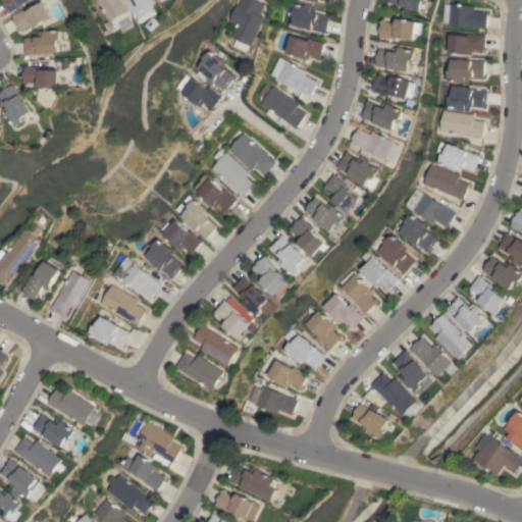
[(34,0),(29,3),(28,2),(25,3),(25,4),(21,6),(21,5),(14,9),(15,10),(10,13),(8,8),(7,8),(4,3),(5,2),(3,0),(34,0)]
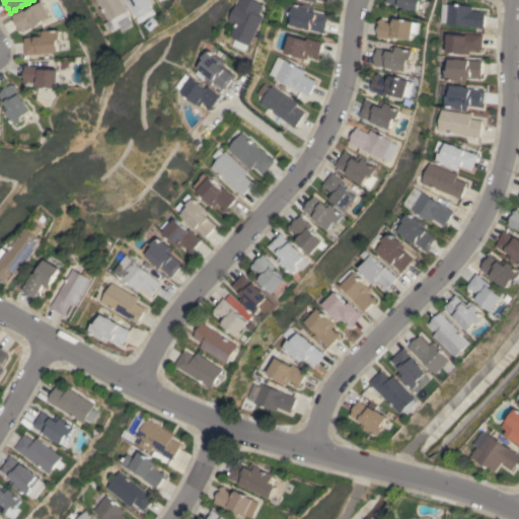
[(121,0),(127,11),(126,11),(129,17),(119,23),(121,26),(112,31),(109,29),(106,27),(104,23),(108,21),(96,0),(121,0)]
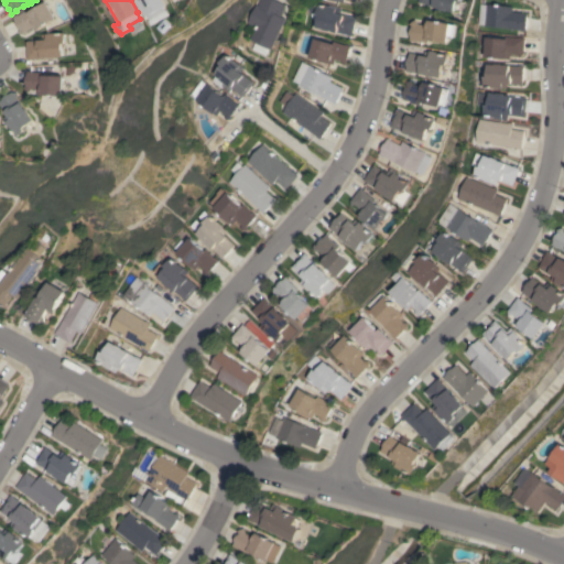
[(151,25),(149,20),(147,15),(144,17),(136,0),(162,0),(165,6),(164,6),(166,10),(167,10),(170,14),(151,25)]
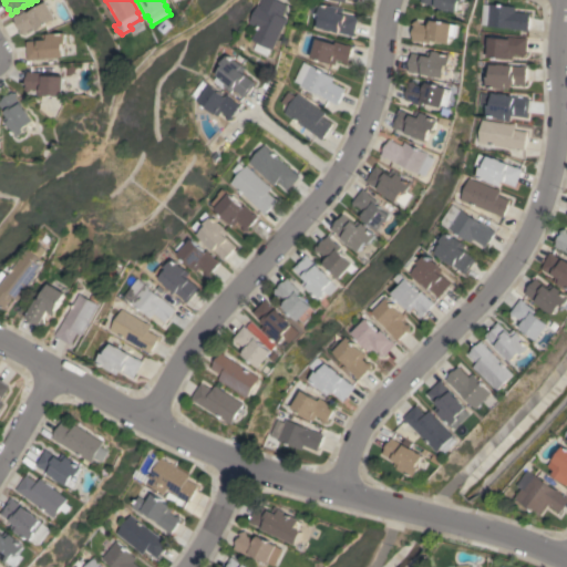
[(257,27),(247,22),(256,4),(258,6),(260,0),(278,0),(287,4),(282,16),(287,19),(285,23),(271,50),(250,39),(257,27)]
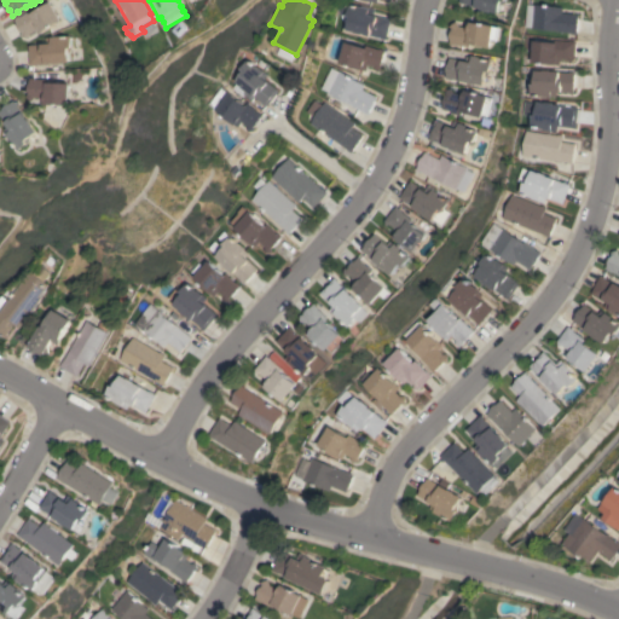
[(507,0),(502,5),(498,13),(491,11),(491,12),(484,10),(484,9),(481,9),(480,9),(460,3),(460,0),(507,0)]
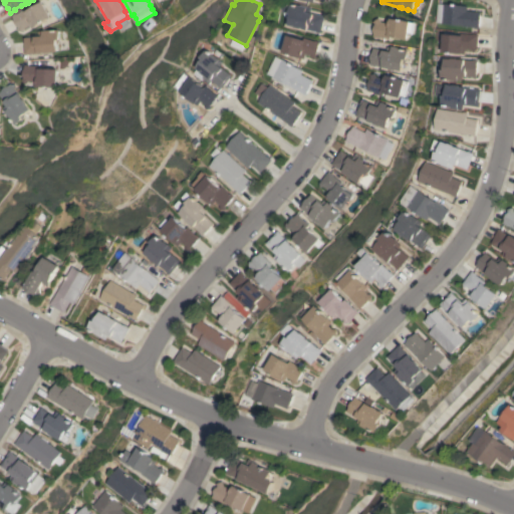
[(25,31),(18,30),(19,26),(18,26),(15,20),(15,19),(13,15),(18,13),(28,7),(29,10),(44,1),(53,16),(33,28),(31,24),(26,27),(25,31)]
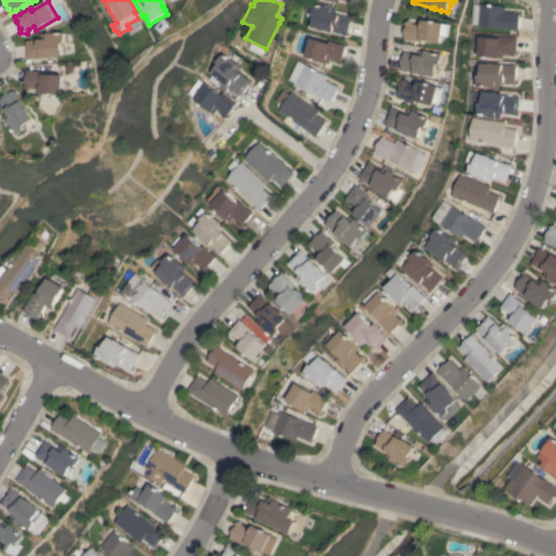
[(302,8),(307,5),(311,12),(313,3),(324,7),(324,5),(336,9),(335,14),(351,17),(346,36),(340,34),(332,32),(332,33),(330,32),(330,34),(323,33),(317,32),(317,30),(306,28),(307,20),(302,8)]
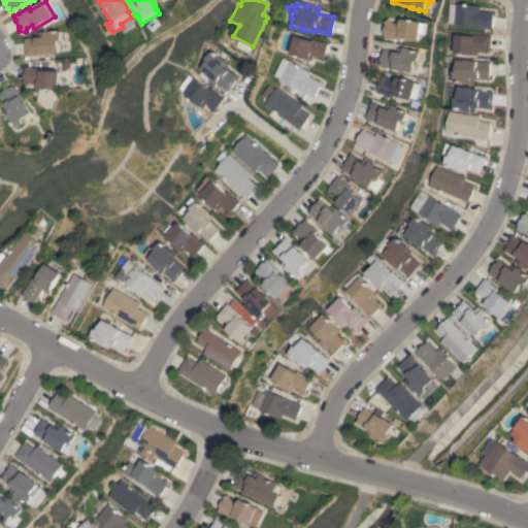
[(450,3),(455,4),(455,3),(480,6),(480,10),(494,12),(493,18),(494,18),(493,24),(492,29),(488,29),(488,28),(474,27),(474,26),(454,24),(448,23),(450,3)]
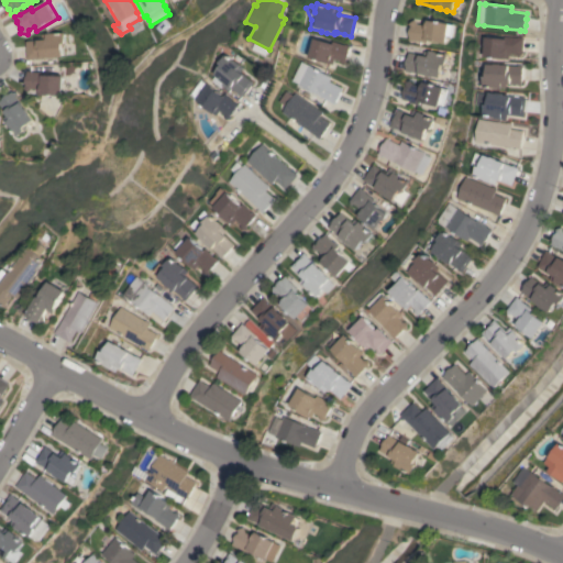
[(409,23),(416,19),(418,24),(423,24),(424,19),(450,23),(450,24),(455,24),(453,36),(449,35),(448,43),(428,40),(428,42),(415,41),(409,41),(410,35),(409,35),(410,29),(411,29),(411,26),(409,23)]
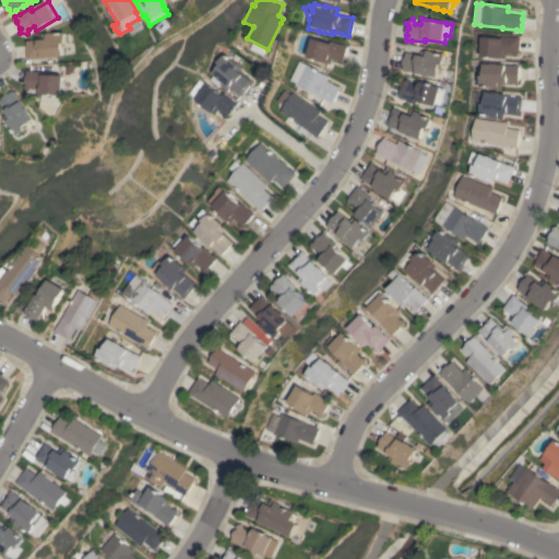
[(44,39),(44,34),(57,33),(67,32),(68,43),(66,43),(67,56),(59,56),(59,57),(52,58),(52,57),(49,57),(49,58),(44,58),(44,57),(35,58),(35,59),(30,59),(27,40),(44,39)]
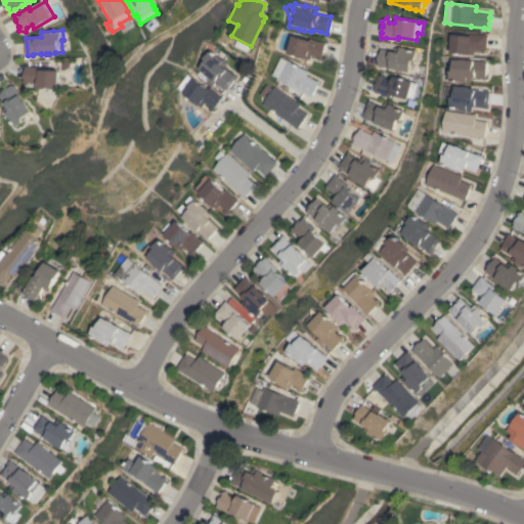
[(474,50),(474,55),(450,53),(451,34),(470,36),(470,34),(482,35),(482,34),(488,35),(486,50),(487,50),(483,53),(481,50),(474,50)]
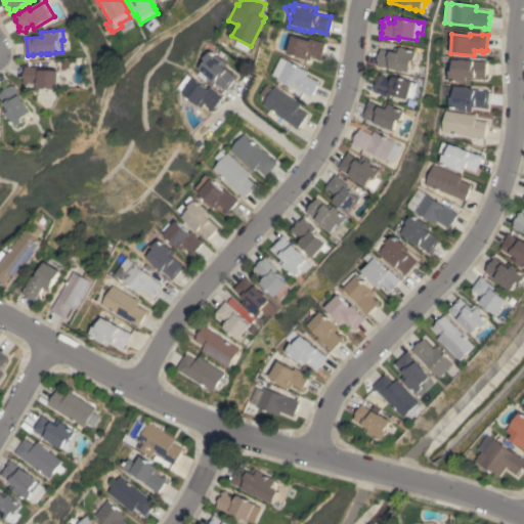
[(310,55),(309,59),(287,53),(292,35),(309,40),(309,38),(320,42),(321,41),(325,42),(324,47),(325,47),(323,53),(322,53),(322,54),(323,57),(318,60),(316,56),(310,55)]
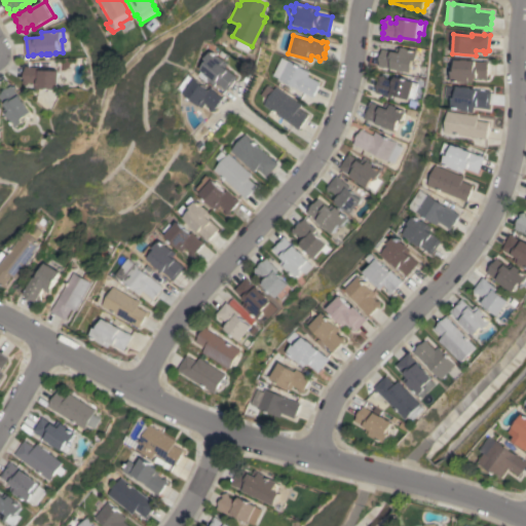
[(417,60),(418,60),(418,61),(414,65),(412,73),(406,71),(406,72),(399,71),(400,70),(384,67),(384,68),(379,67),(380,63),(379,63),(381,54),(382,48),(397,51),(398,47),(402,48),(402,47),(409,48),(409,49),(419,51),(417,60)]
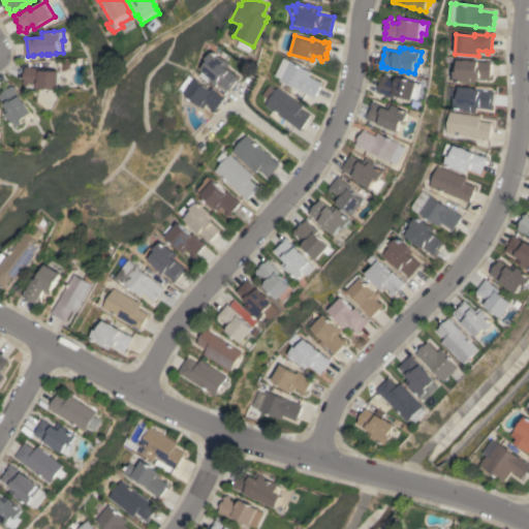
[(208,81),(207,83),(197,75),(200,70),(199,69),(207,60),(205,58),(211,51),(219,57),(220,56),(229,63),(225,67),(238,78),(227,91),(222,87),(223,87),(217,83),(215,85),(213,85),(208,81)]
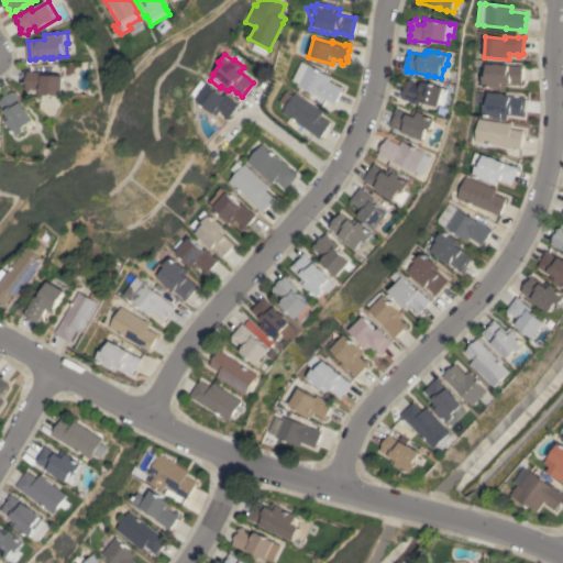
[(331,77),(329,80),(342,88),(340,94),(338,99),(337,99),(333,105),(330,102),(330,101),(318,96),(318,95),(297,84),(298,84),(290,80),(300,62),(307,65),(308,64),(331,77)]
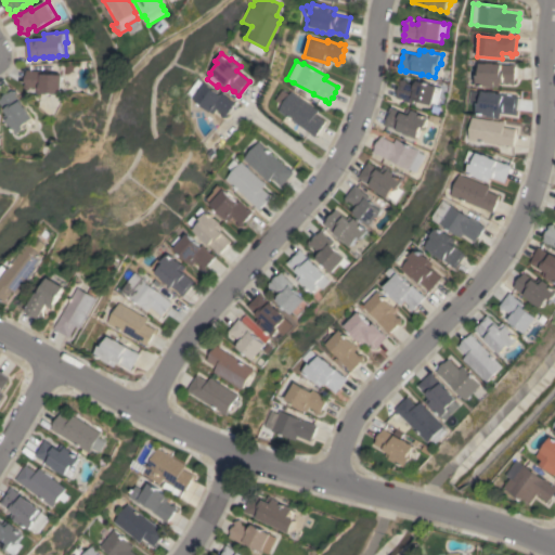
[(476,75),(479,75),(479,63),(487,63),(493,63),(493,64),(497,64),(497,63),(502,64),(511,65),(511,64),(515,64),(515,71),(516,71),(516,77),(515,77),(515,82),(500,82),(499,87),(494,86),(494,88),(487,87),(476,86),(476,75)]
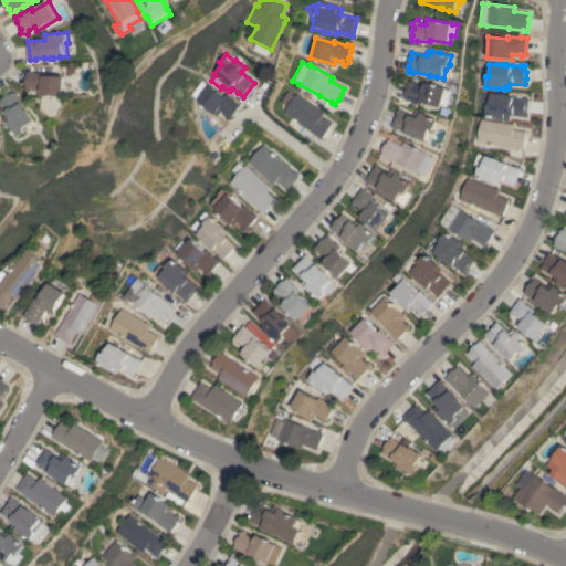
[(32,92),(28,86),(30,84),(29,84),(29,76),(30,76),(30,71),(35,71),(35,72),(49,73),(48,75),(67,75),(66,96),(41,95),(41,90),(34,88),(32,92)]
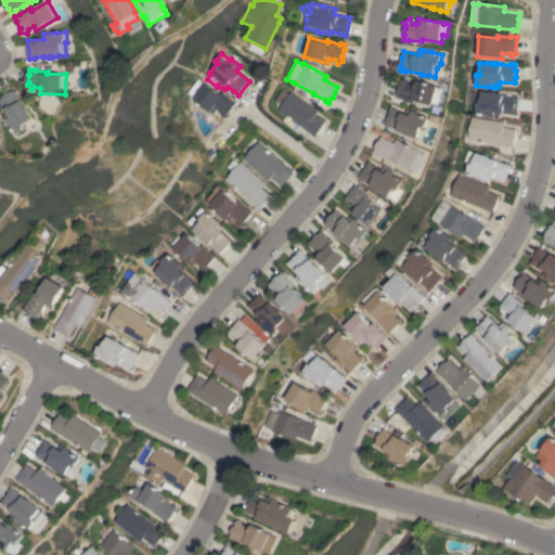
[(216,108),(213,113),(185,92),(196,78),(203,84),(204,82),(219,94),(220,92),(235,103),(232,106),(233,107),(229,113),(228,113),(228,117),(221,118),(221,113),(216,108)]
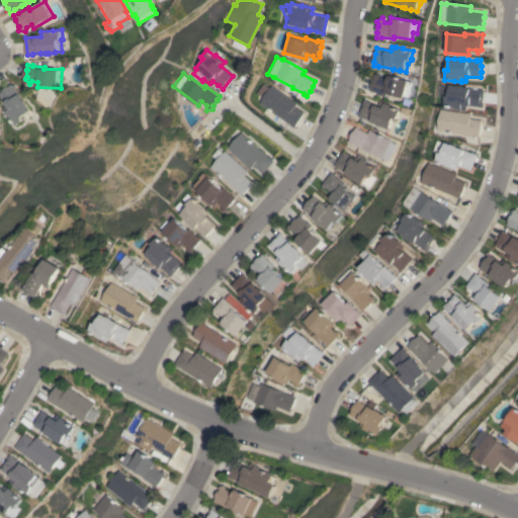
[(385,79),(386,74),(410,80),(409,81),(412,82),(408,97),(405,96),(405,98),(387,93),(386,95),(375,92),(370,91),(371,86),(373,80),(373,79),(372,77),(378,73),(380,77),(385,79)]
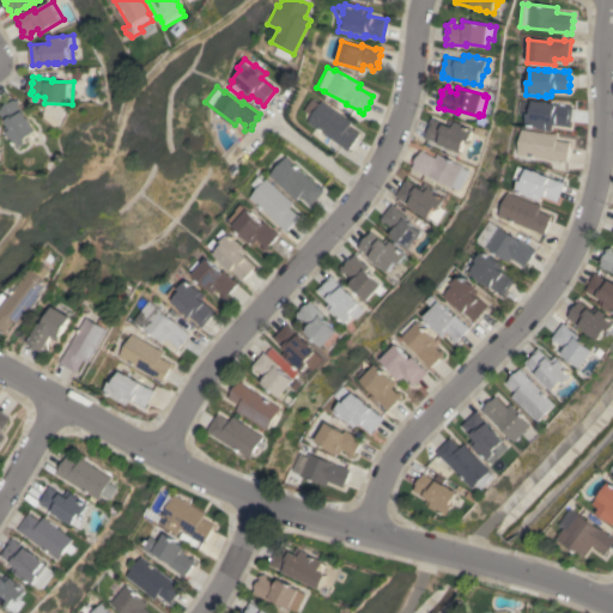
[(6,108),(6,107),(12,102),(17,99),(19,99),(22,103),(20,104),(26,111),(26,110),(30,115),(32,117),(37,123),(37,125),(42,131),(34,137),(34,143),(32,143),(31,143),(24,149),(11,133),(16,128),(8,121),(10,121),(2,113),(2,110),(6,108)]
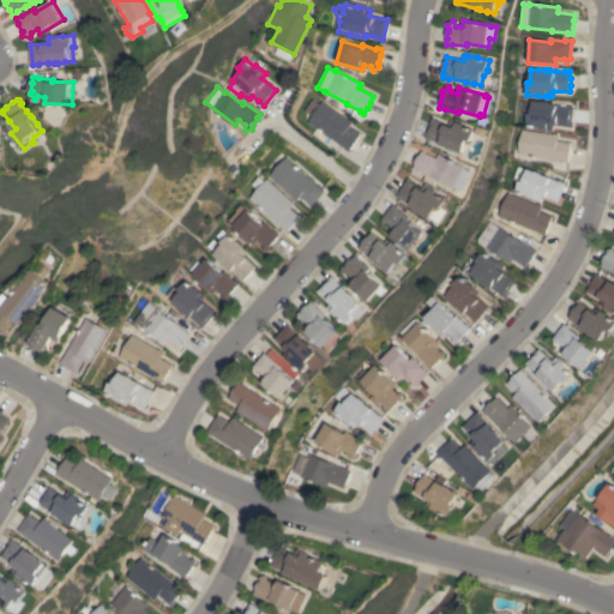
[(306,122),(311,116),(302,110),(311,100),(319,104),(321,101),(351,122),(349,127),(360,134),(356,139),(357,140),(353,146),(351,146),(348,151),(306,122)]
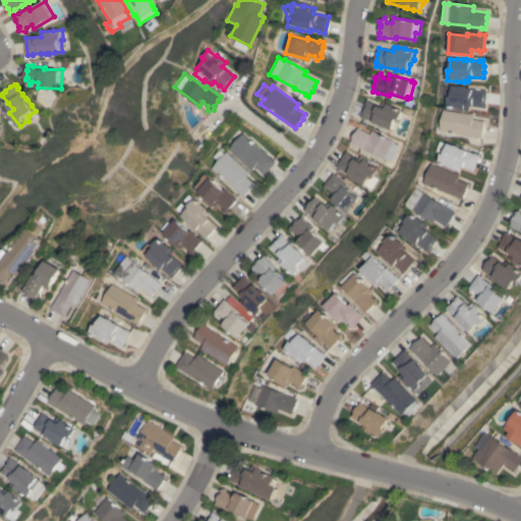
[(484,108),(469,106),(468,111),(457,109),(457,108),(447,107),(448,98),(440,97),(442,85),(452,87),(452,85),(459,87),(459,85),(466,87),(466,88),(480,90),(486,91),(484,108)]
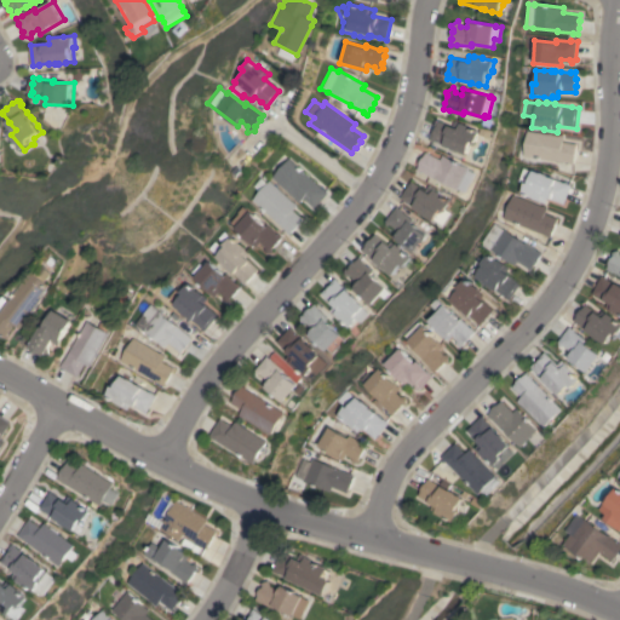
[(437,120),(454,126),(455,120),(469,126),(481,131),(476,142),(474,141),(468,154),(460,151),(460,153),(453,149),(445,145),(445,144),(436,142),(429,139),(437,120)]
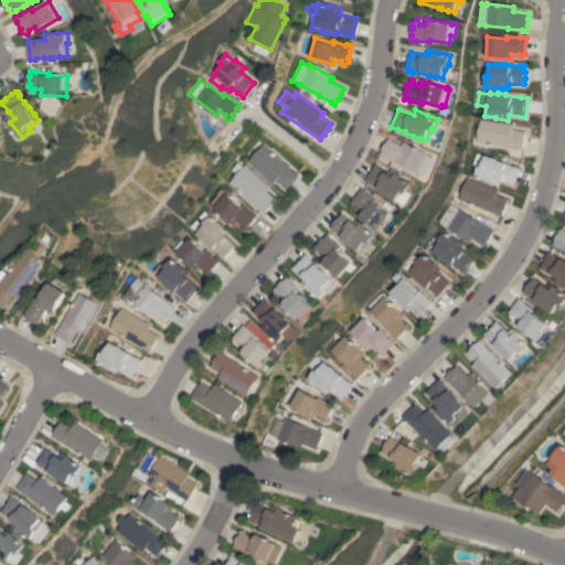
[(509,124),(509,123),(513,124),(512,129),(525,131),(524,137),(525,137),(524,145),(523,144),(522,149),(518,149),(518,148),(476,142),(480,119),(509,124)]
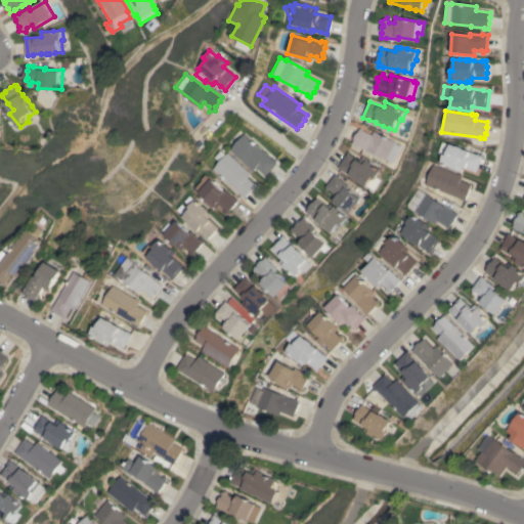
[(368,150),(368,151),(357,145),(357,146),(353,143),(355,139),(354,138),(357,133),(358,133),(360,128),(373,135),(375,131),(396,142),(403,146),(394,163),(387,159),(387,161),(368,150)]
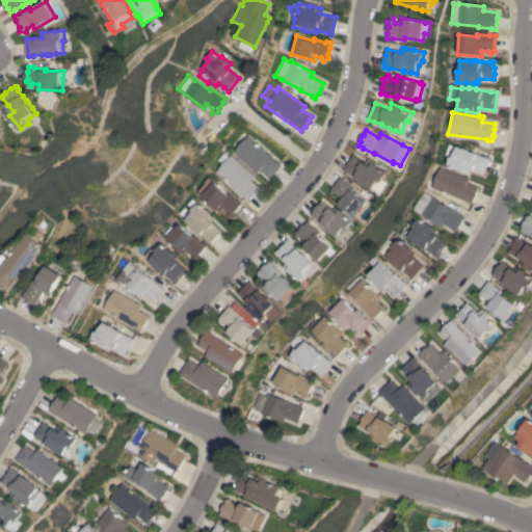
[(276,162),(276,161),(282,165),(269,179),(260,170),(257,174),(253,170),(254,170),(233,152),(247,136),(276,162)]
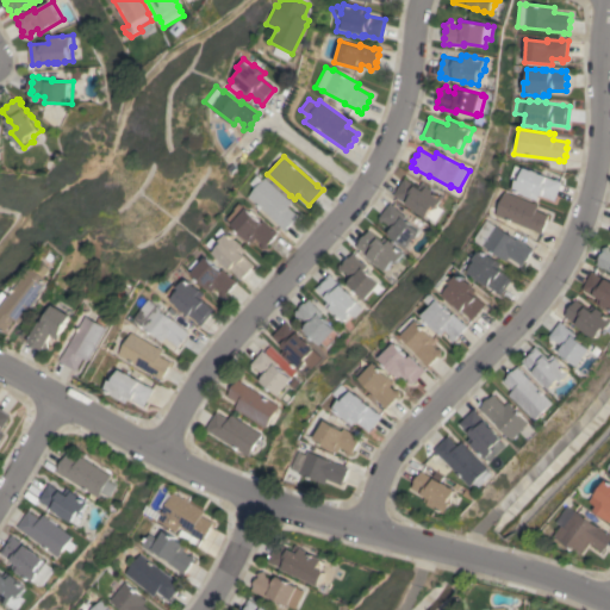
[(531,170),(531,169),(539,173),(541,174),(547,176),(546,176),(555,180),(562,182),(555,201),(537,194),(536,200),(523,195),(523,194),(511,191),(516,179),(510,176),(514,166),(523,169),(523,168),(531,170)]
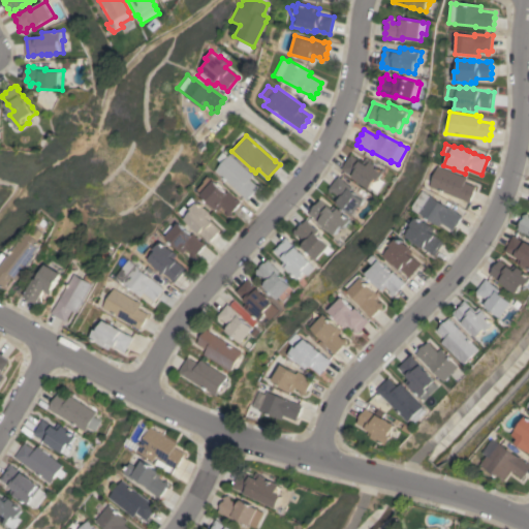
[(253,176),(249,179),(258,187),(254,191),(255,191),(251,196),(250,195),(247,199),(243,196),(244,196),(214,170),(228,154),(253,176)]
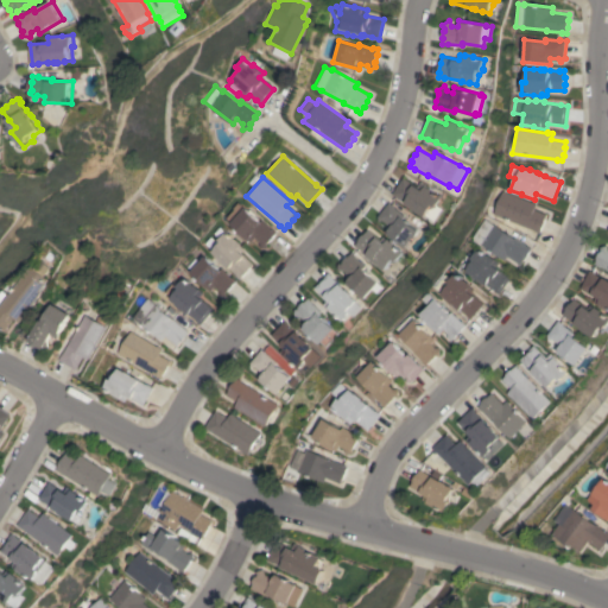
[(419,188),(423,182),(434,190),(443,197),(438,204),(444,209),(436,221),(428,215),(426,216),(420,213),(419,213),(413,209),(415,208),(411,206),(411,207),(398,197),(398,198),(392,194),(404,177),(419,188)]
